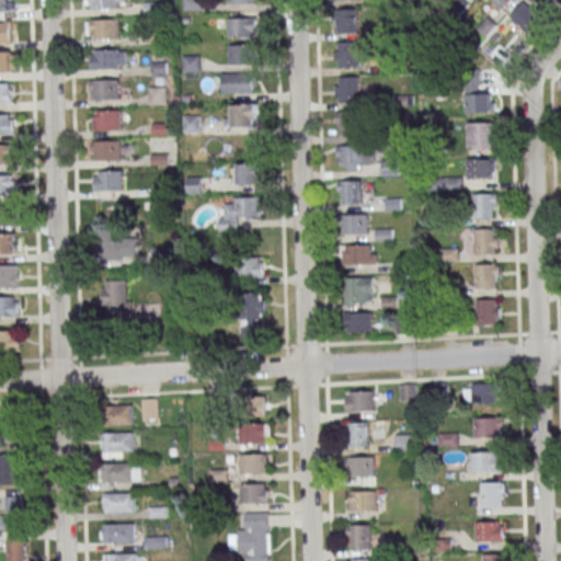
[(0,0),(0,12),(12,12),(12,0),(0,0)]
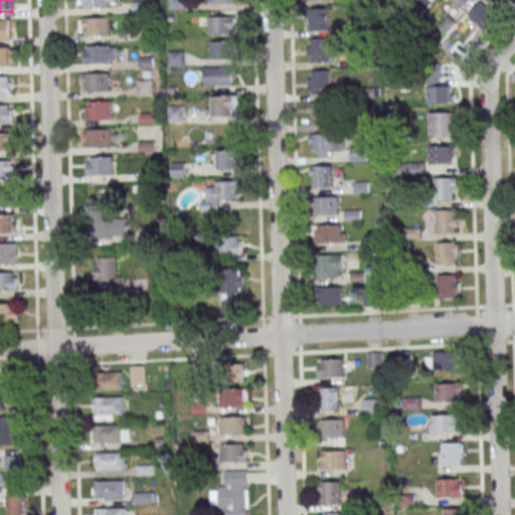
[(118,8),(117,0),(80,0),(80,8),(118,8)]
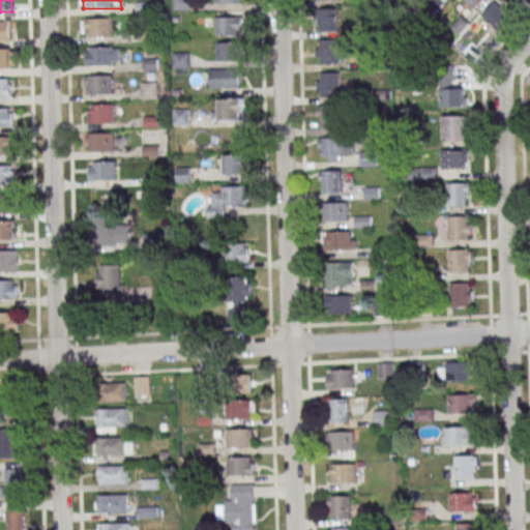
[(463,0),(475,9),(482,0),(463,0)]
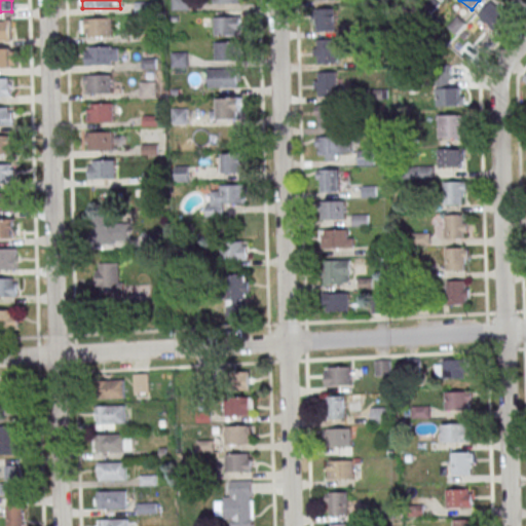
[(313,32),(335,32),(335,8),(313,8),(313,32)]
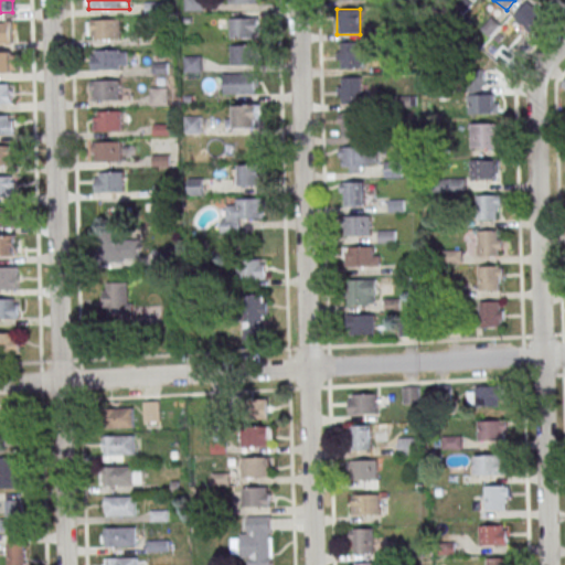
[(525,16),(533,28),(544,21),(536,9),(525,16)]
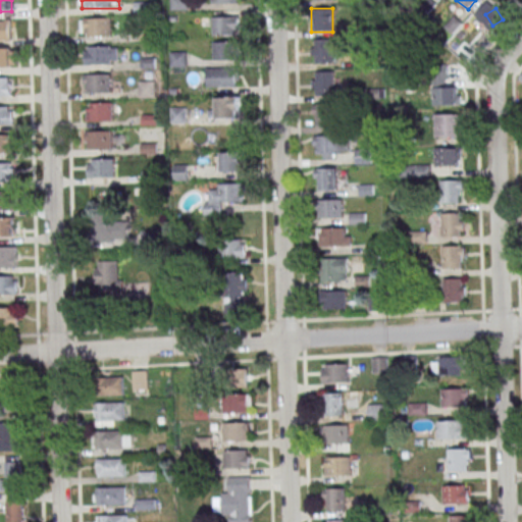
[(240,16),(212,16),(212,36),(240,36),(240,16)]
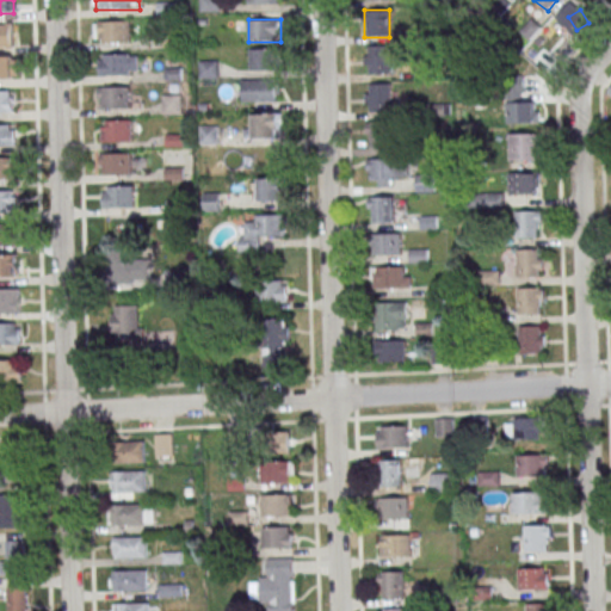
[(94,42),(131,42),(131,20),(94,20),(94,42)]
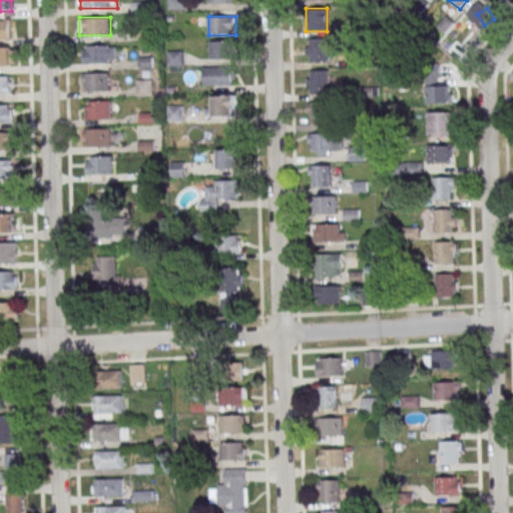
[(13,20),(0,20),(0,39),(13,40),(13,20)]
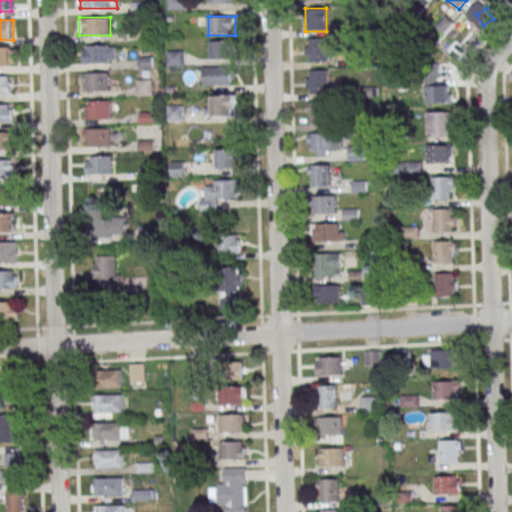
[(310,38),(310,62),(329,62),(329,38),(310,38)]
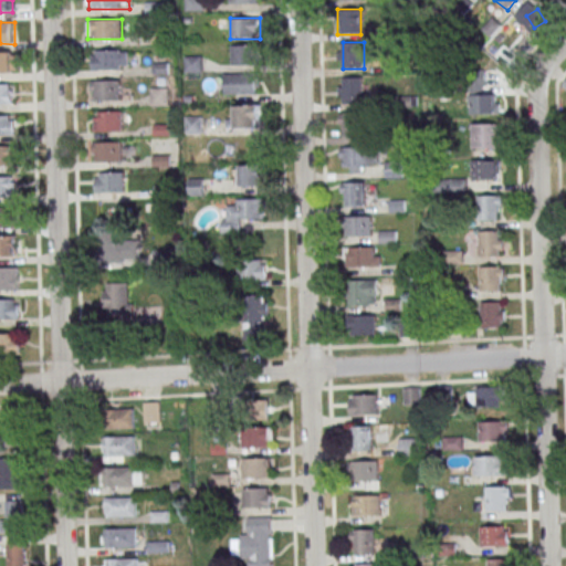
[(231,45),(231,65),(260,65),(260,45),(231,45)]
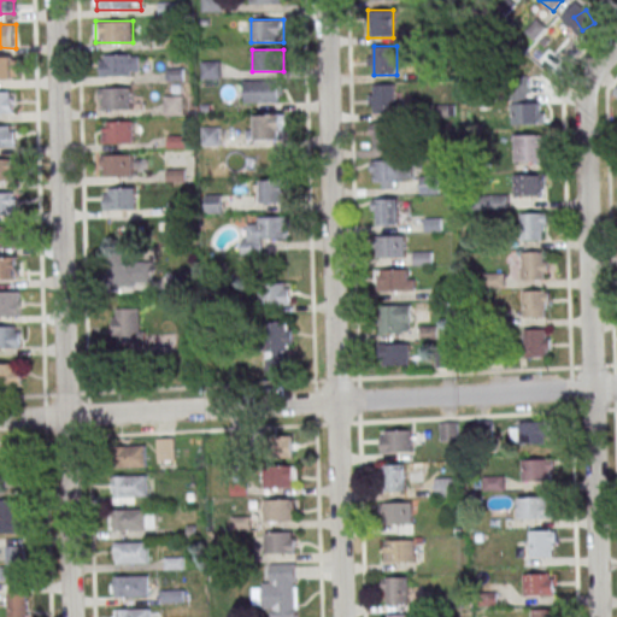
[(141,54),(100,54),(100,77),(141,77),(141,54)]
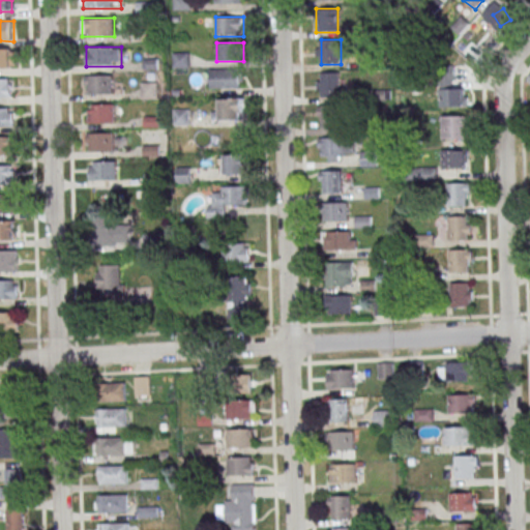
[(0,48),(0,67),(17,68),(17,49),(0,48)]
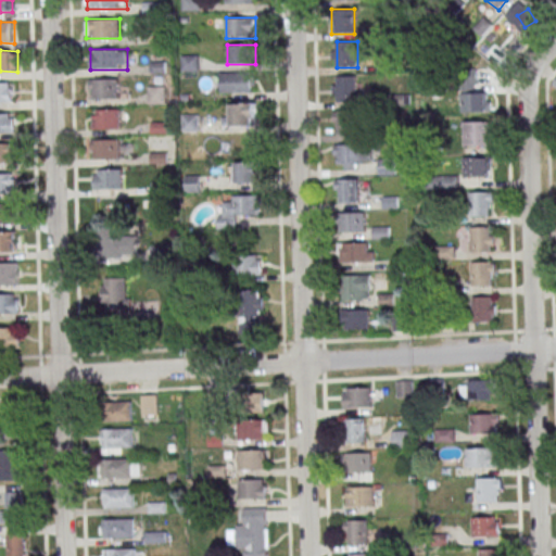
[(199,72),(199,54),(181,54),(181,72),(199,72)]
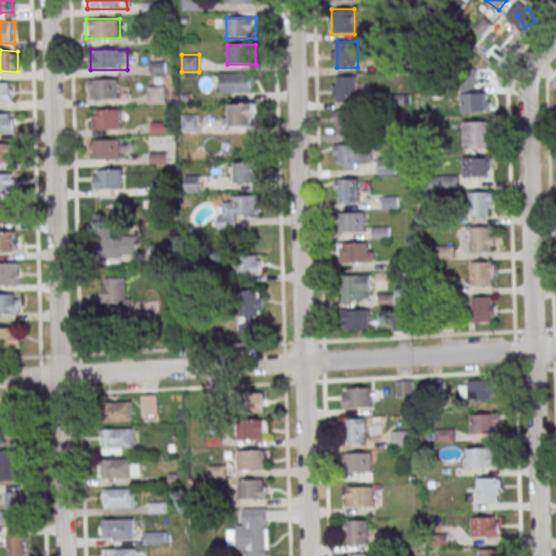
[(219,73),(219,93),(255,93),(255,73),(219,73)]
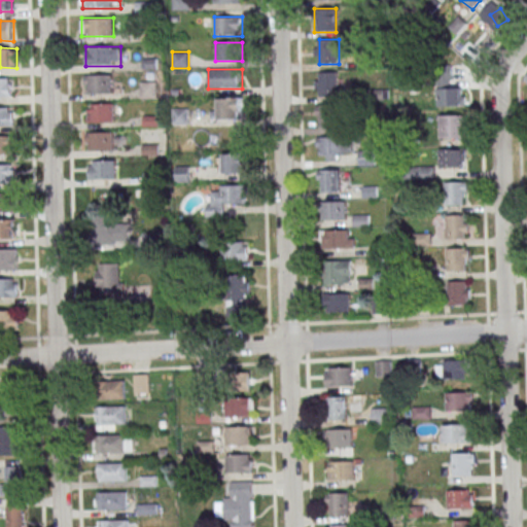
[(316,97),(342,97),(342,72),(316,72),(316,97)]
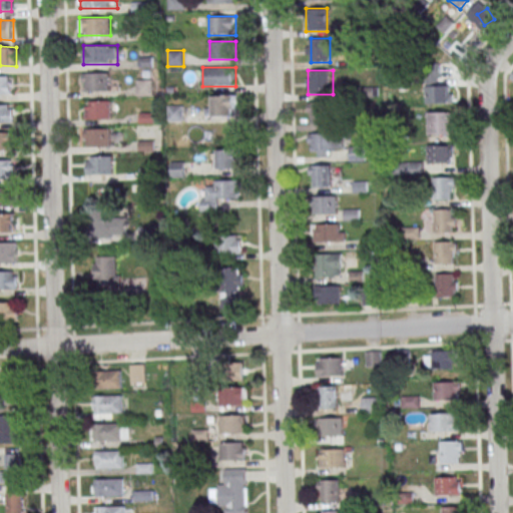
[(82,91),(110,91),(110,73),(82,73),(82,91)]
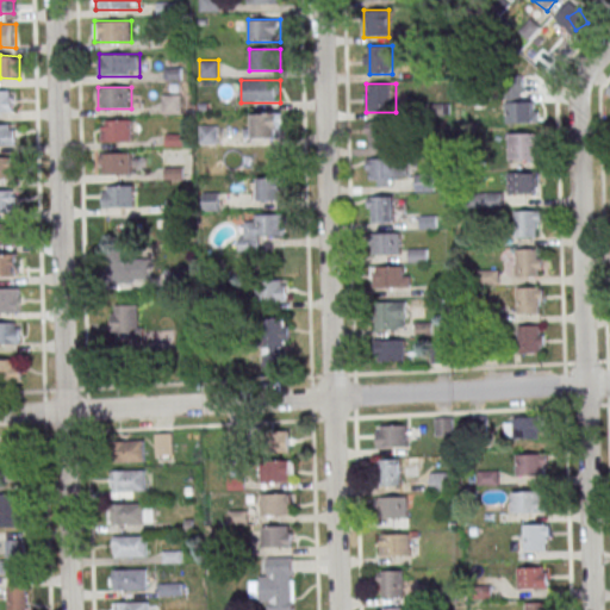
[(0,89),(0,112),(16,112),(16,91),(0,89)]
